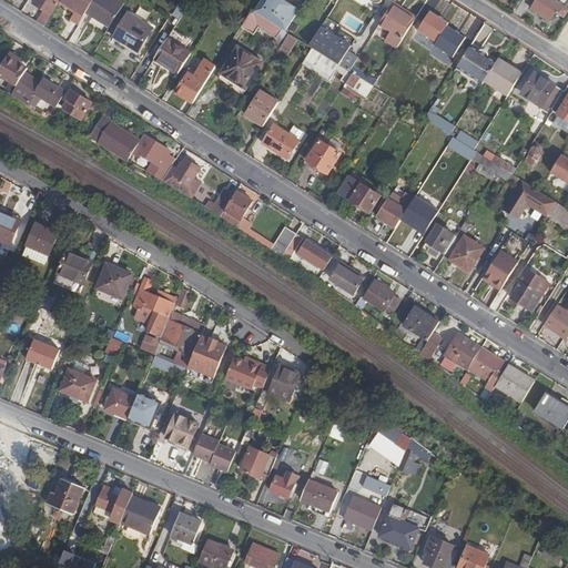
[(46,11),(38,23),(44,27),(52,14),(60,0),(37,0),(34,4),(46,11)]
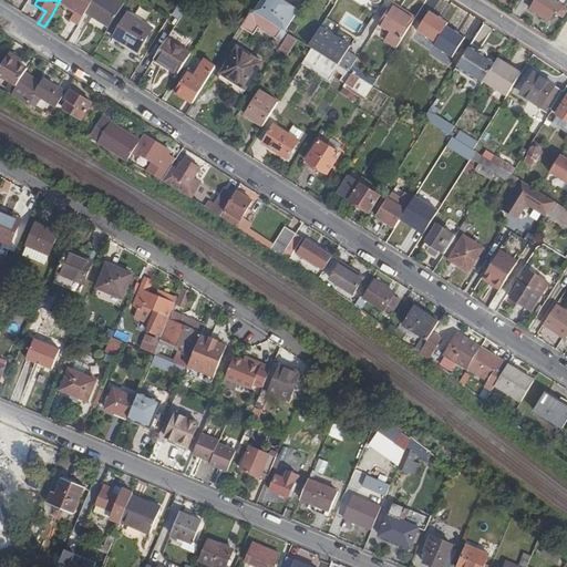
[(60,0),(52,14),(59,4),(61,0),(60,0)]
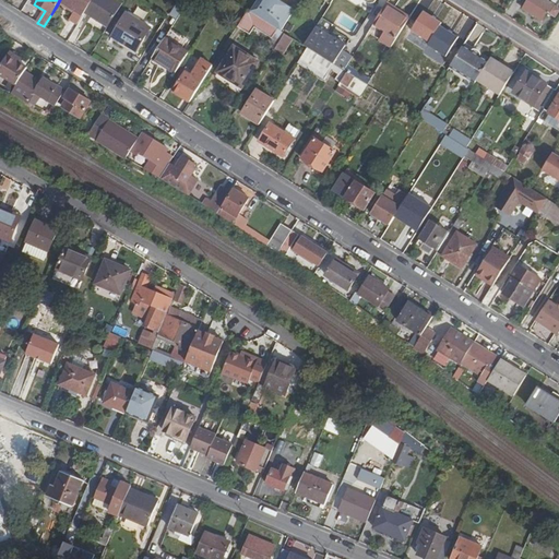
[(60,0),(58,4),(68,10),(72,13),(67,22),(76,28),(86,13),(92,3),(86,0),(60,0)]
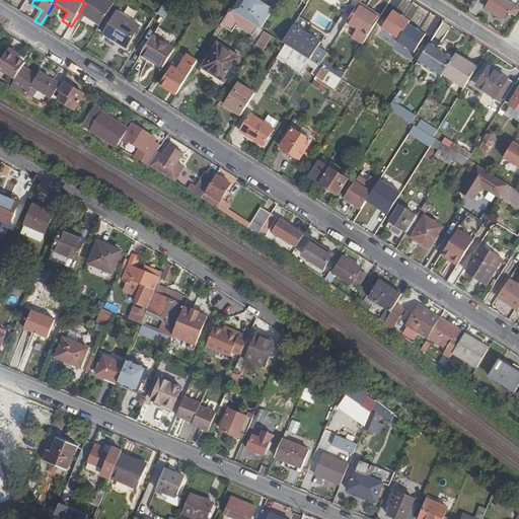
[(80,12),(100,26),(114,5),(106,0),(87,0),(85,3),(80,12)]
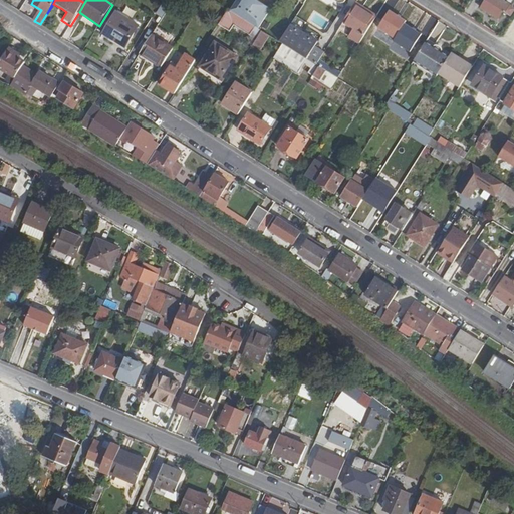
[(211,11),(215,4),(207,0),(204,5),(211,11)]
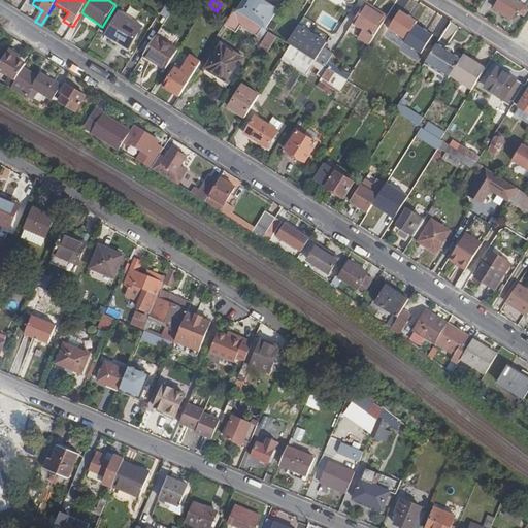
[(278,10),(262,0),(242,0),(236,11),(263,28),(266,30),(278,10)]
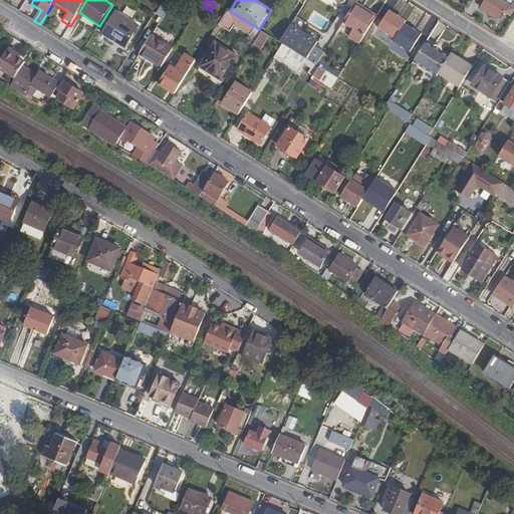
[(508,5),(499,0),(484,0),(479,8),(497,18),(501,10),(504,11),(508,5)]
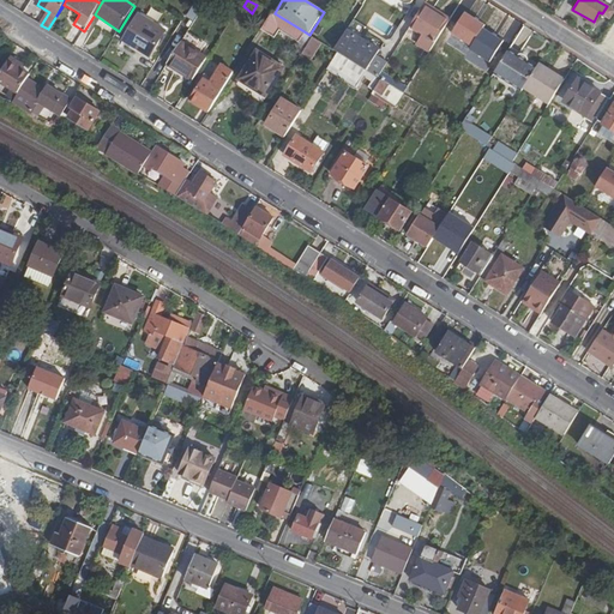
[(416,43),(429,50),(449,20),(425,5),(410,26),(422,34),(416,43)]
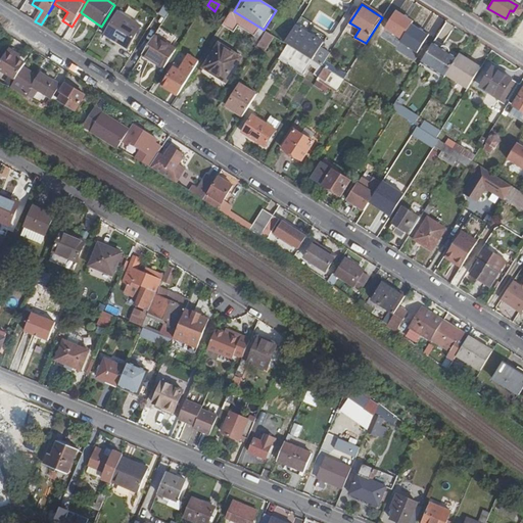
[(63,9),(58,17),(62,20),(67,12),(63,9)]
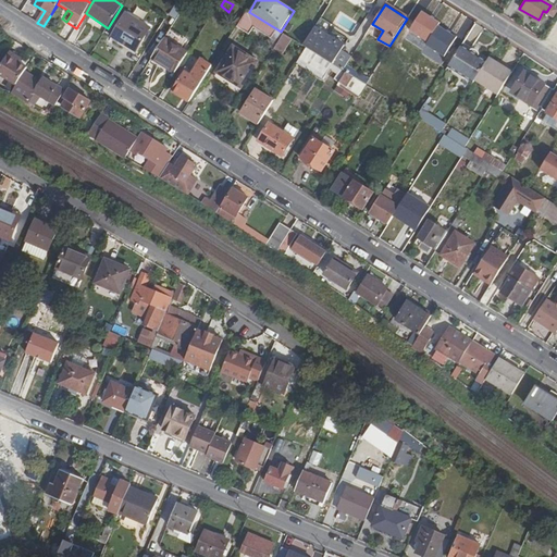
[(271,38),(277,29),(249,12),(247,11),(237,26),(249,34),(254,27),(271,38)]
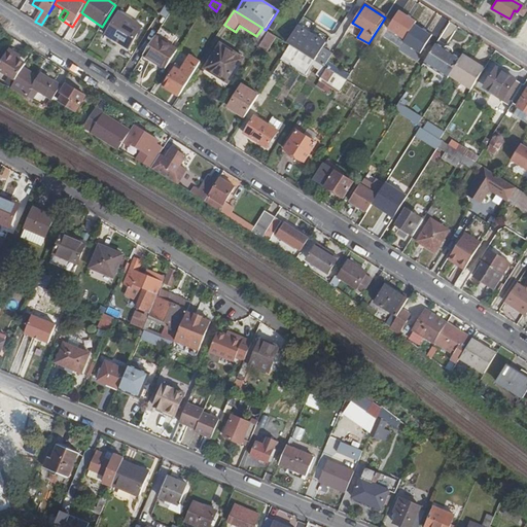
[(142,28),(119,12),(105,35),(128,50),(142,28)]
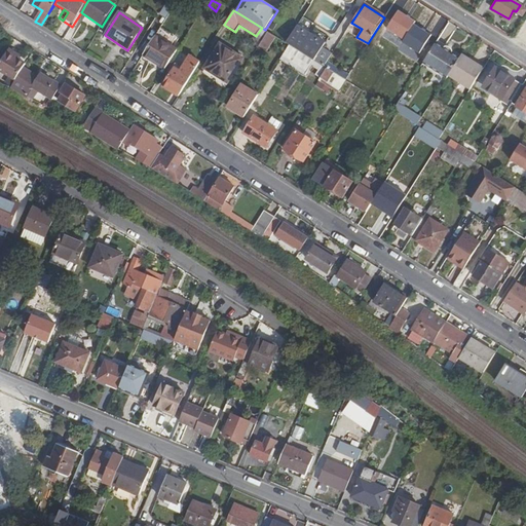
[(422,28),(401,14),(390,32),(411,45),(422,28)]
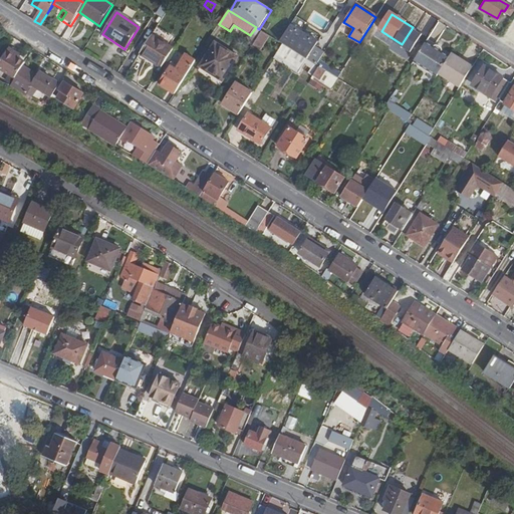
[(289,25),(278,42),(307,60),(315,65),(323,53),(314,47),(317,42),(289,25)]
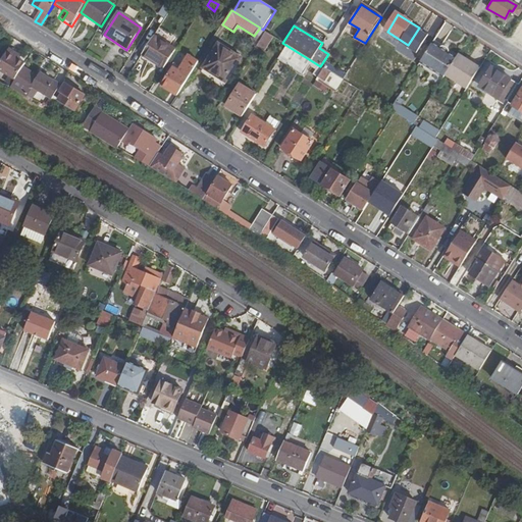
[(264,51),(273,37),(266,32),(257,46),(264,51)]
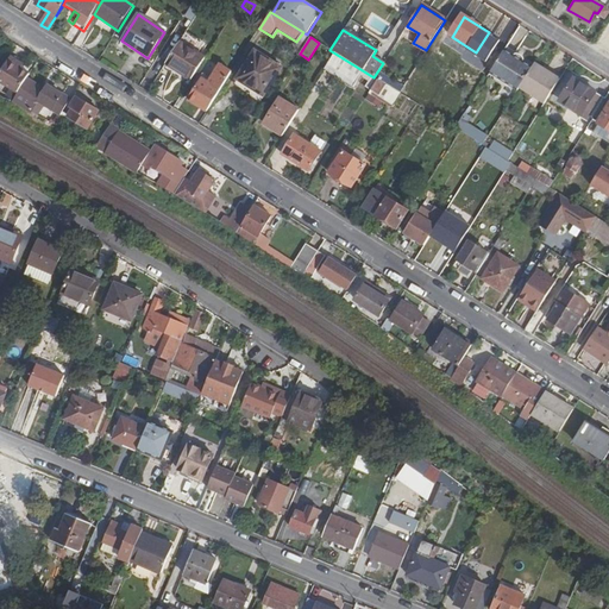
[(206,58),(181,42),(168,63),(193,80),(206,58)]
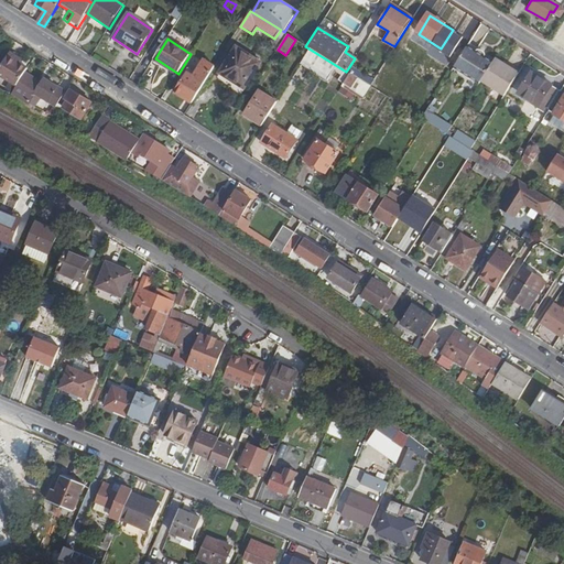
[(453,67),(478,84),(479,82),(491,63),(483,57),(477,53),(466,46),(453,67)]
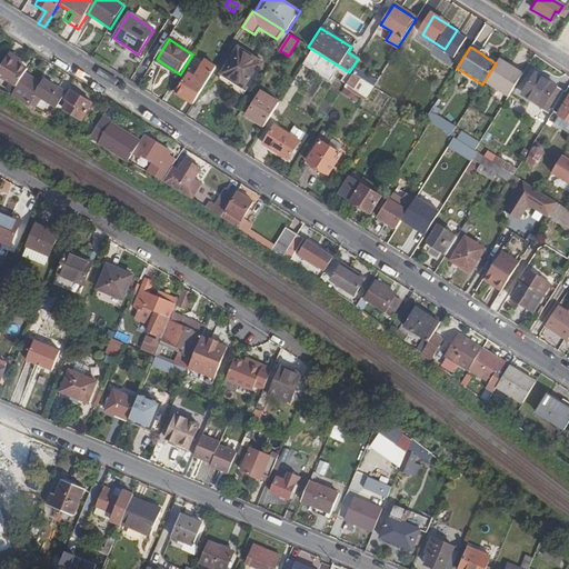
[(262,63),(239,49),(222,75),(247,89),(262,63)]
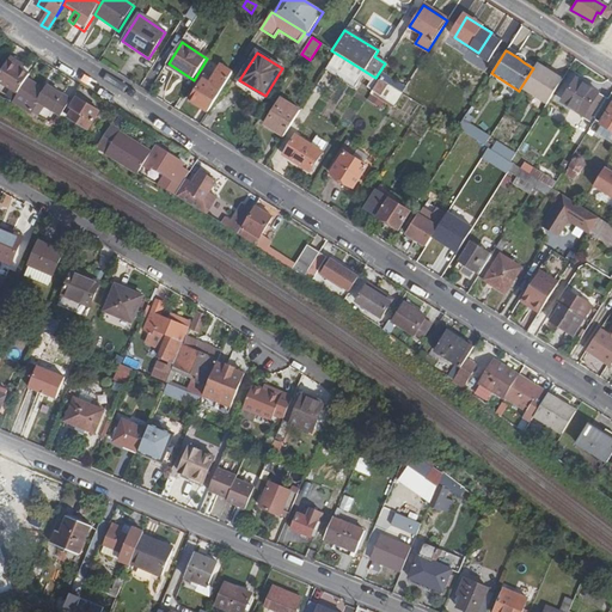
[(459,60),(448,53),(442,61),(454,68),(459,60)]
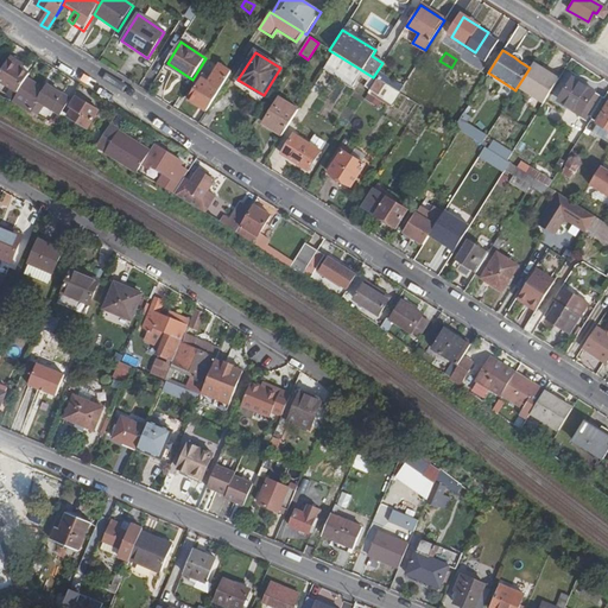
[(354,88),(363,71),(334,54),(324,69),(354,88)]
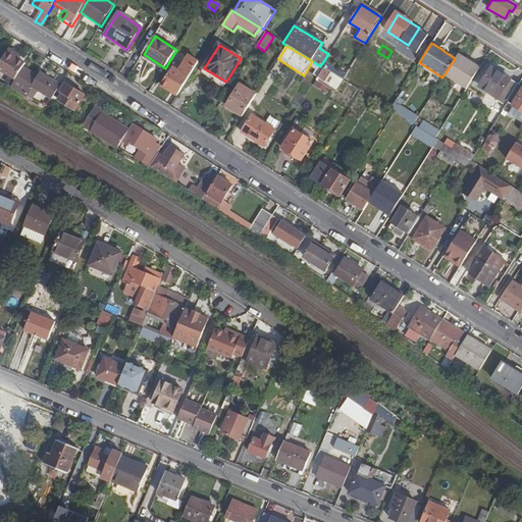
[(10,48),(7,52),(18,59),(20,55),(10,48)]
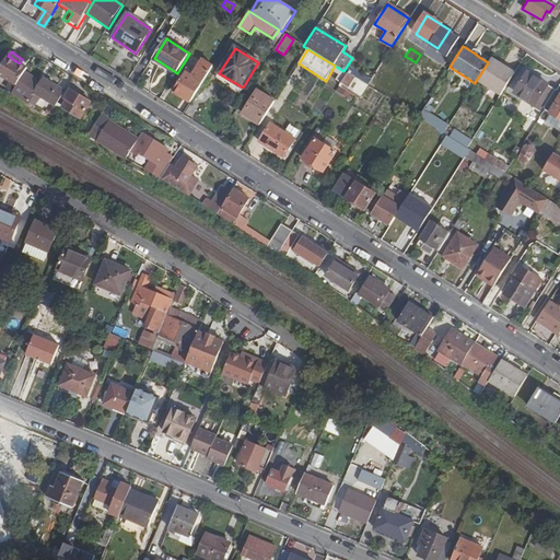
[(0,68),(0,74),(18,85),(24,74),(28,69),(20,63),(8,56),(0,68)]
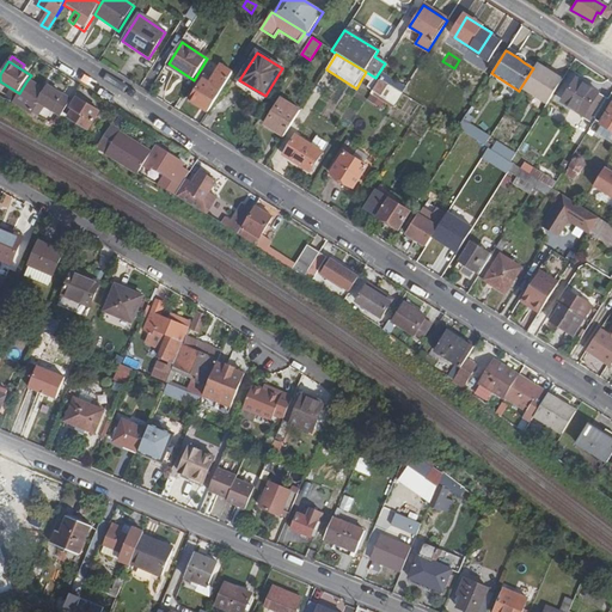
[(191,99),(209,110),(233,73),(221,65),(210,80),(206,78),(191,99)]
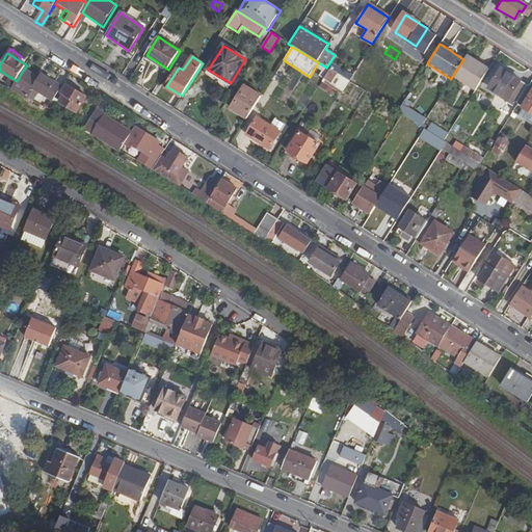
[(452,77),(474,91),(487,70),(466,56),(463,59),(452,77)]
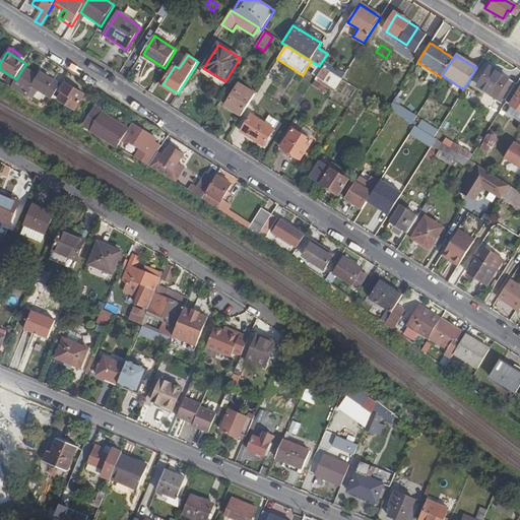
[(326,63),(322,68),(340,79),(343,74),(326,63)]
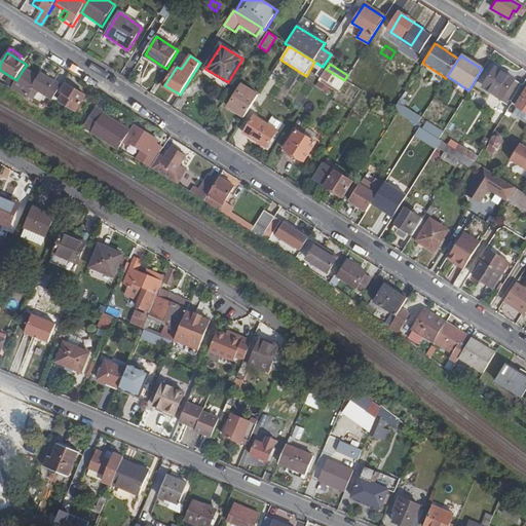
[(157,80),(162,73),(153,67),(148,75),(157,80)]
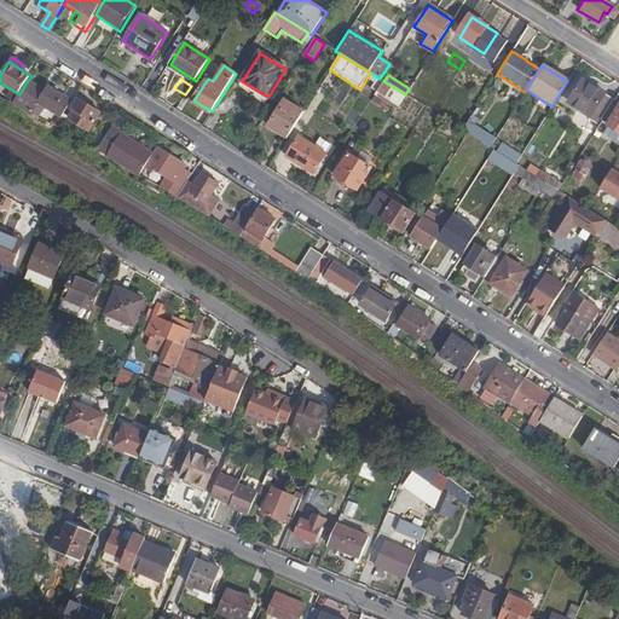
[(590,116),(603,94),(583,80),(568,103),(590,116)]
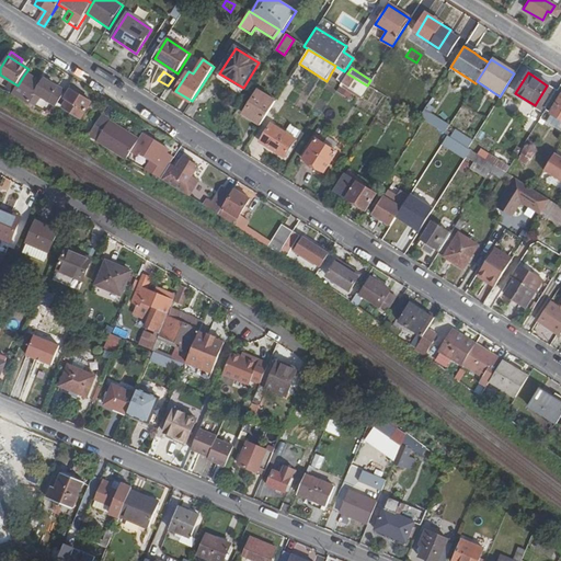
[(348,89),(355,78),(347,73),(341,84),(348,89)]
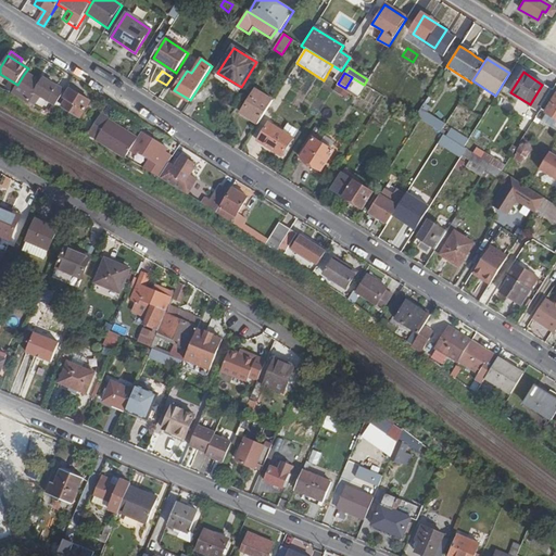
[(32,100),(37,91),(40,87),(33,81),(34,80),(24,74),(17,85),(13,91),(32,100)]
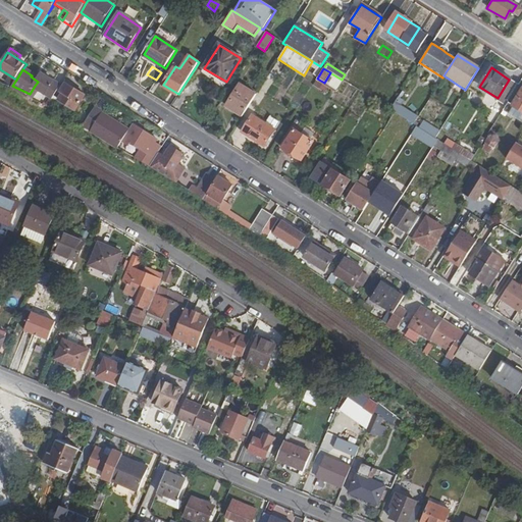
[(335,75),(330,72),(324,83),(329,86),(335,75)]
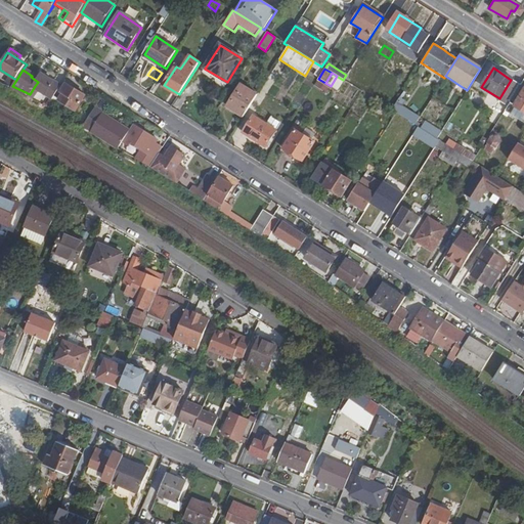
[(35,86),(53,98),(58,90),(61,86),(43,74),(38,82),(35,86)]
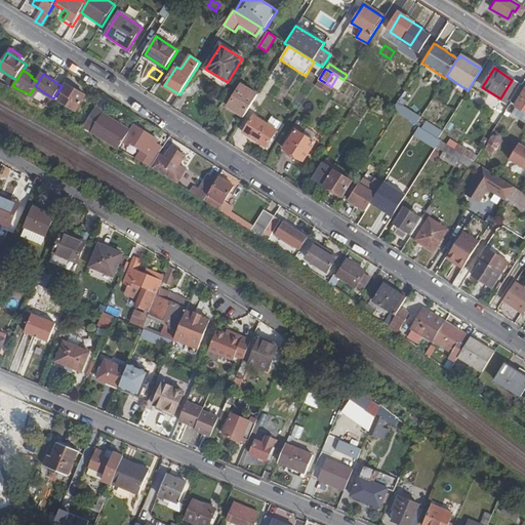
[(344,80),(337,76),(331,86),(338,90),(345,81),(344,80)]
